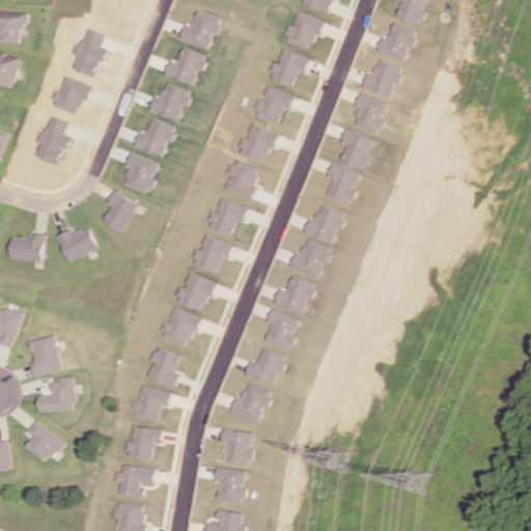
[(329,0),(301,0),(301,2),(326,11),(329,0)]
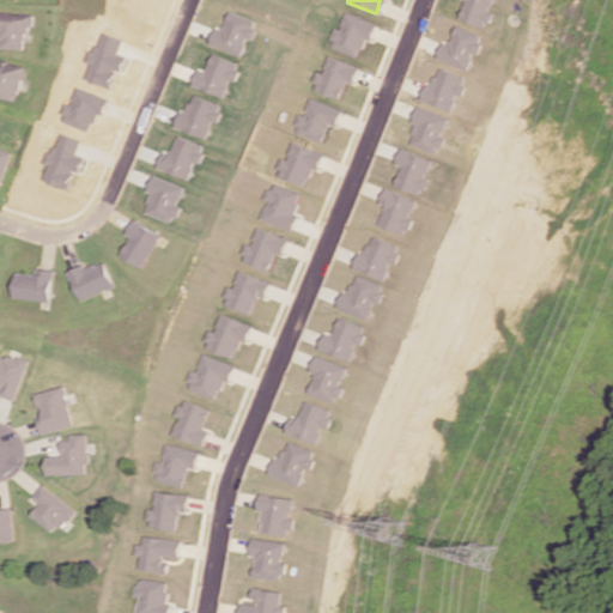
[(465,0),(459,18),(486,29),(492,13),(490,12),(493,0),(465,0)]
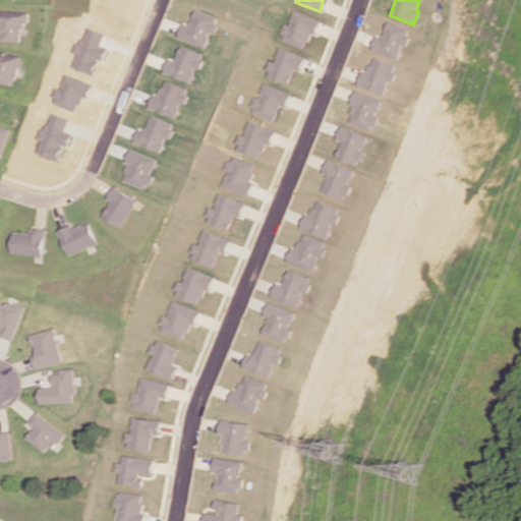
[(0,9),(0,22),(4,23),(4,32),(5,32),(5,39),(22,41),(23,26),(27,26),(27,20),(32,20),(32,12),(0,9)]
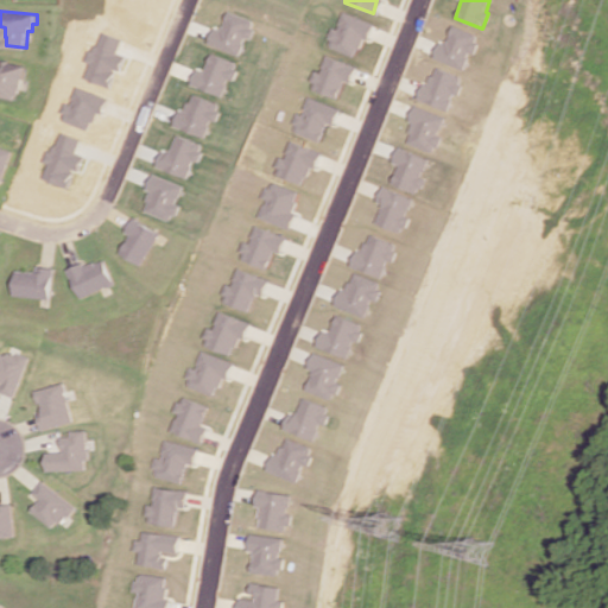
[(252,20),(225,11),(217,29),(211,26),(206,43),(239,56),(252,20)]
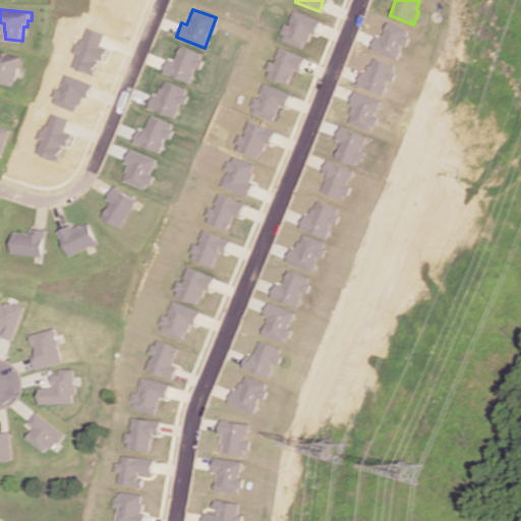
[(315,18),(291,9),(285,24),(283,23),(277,39),(304,49),(315,18)]
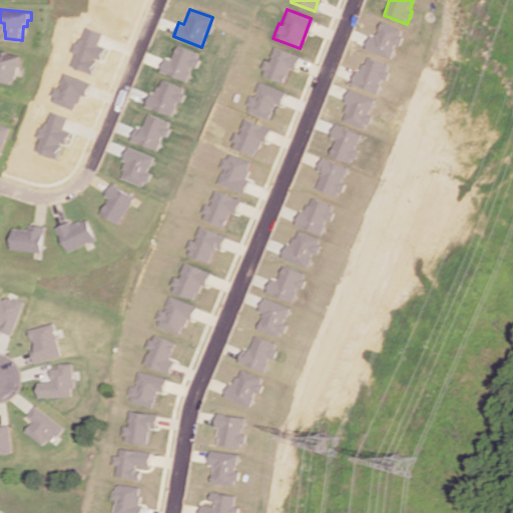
[(364,48),(390,58),(395,43),(398,44),(404,29),(381,20),(375,37),(369,34),(364,48)]
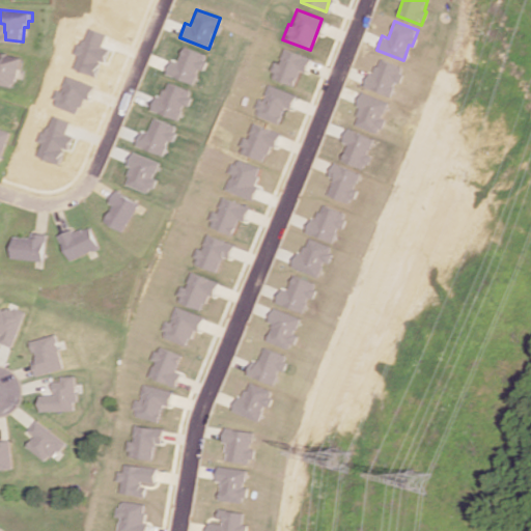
[(96,76),(102,60),(107,62),(112,49),(103,46),(108,33),(88,27),(79,54),(80,55),(75,67),(96,76)]
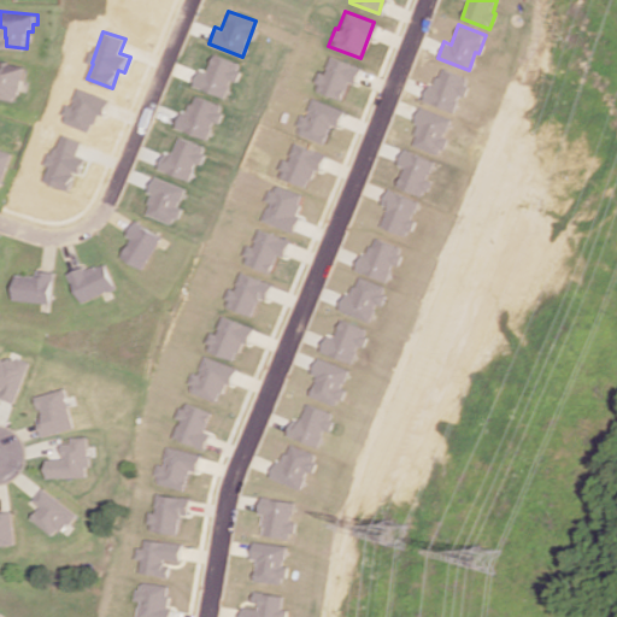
[(228,97),(236,62),(211,54),(206,71),(198,69),(192,87),(228,97)]
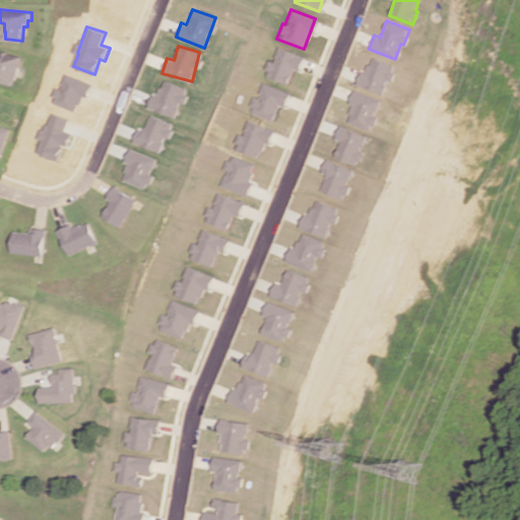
[(262,75),(286,83),(291,68),(298,70),(303,57),(275,47),(270,62),(267,61),(262,75)]
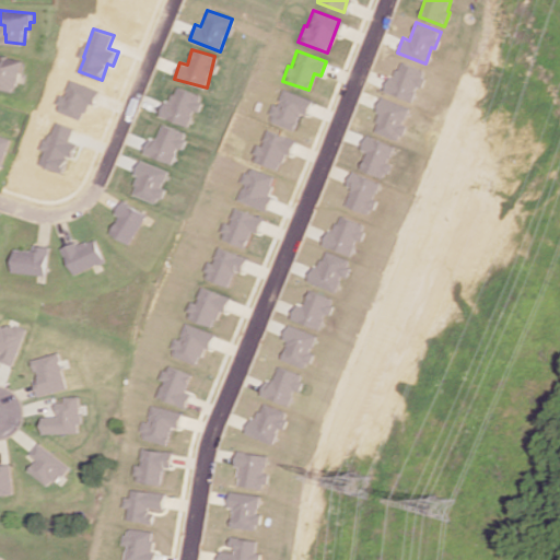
[(0,85),(15,90),(16,84),(20,85),(25,60),(0,54),(0,85)]
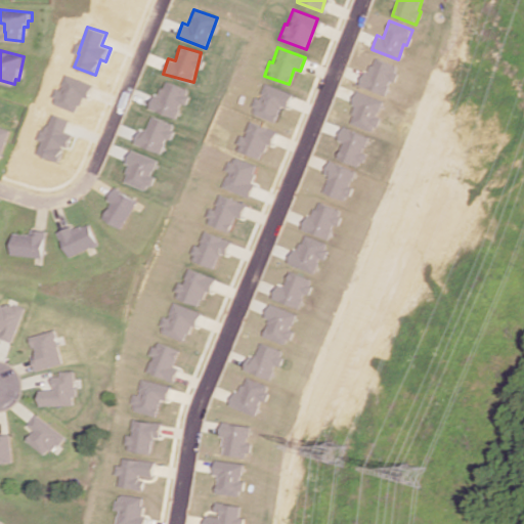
[(396,67),(370,56),(360,86),(386,95),(396,67)]
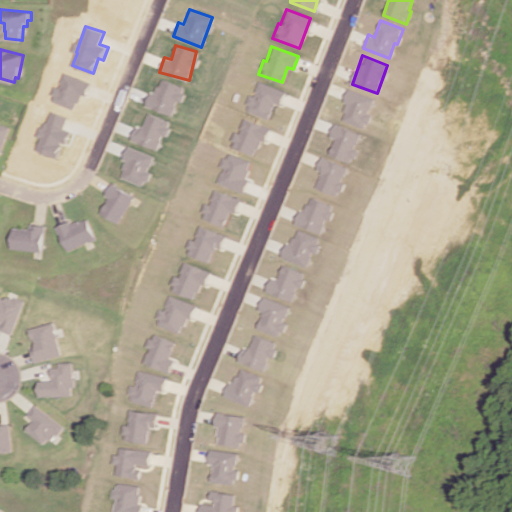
[(53,101),(78,111),(90,82),(65,72),(53,101)]
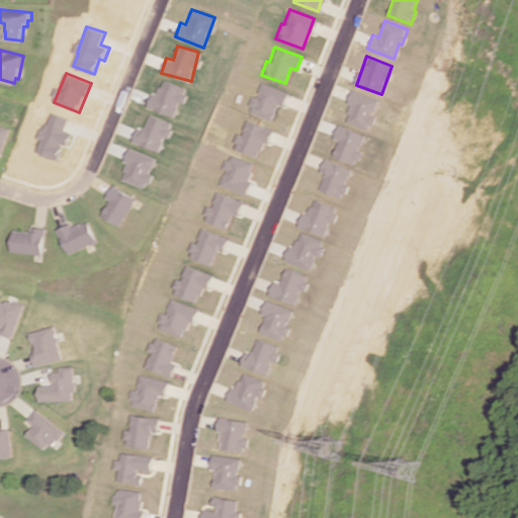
[(178,102),(182,103),(186,87),(158,79),(150,109),(174,115),(178,102)]
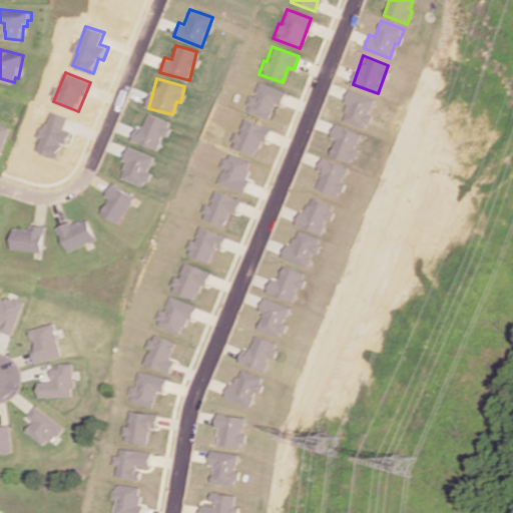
[(243,110),(268,119),(274,103),(280,105),(285,91),(258,81),(252,96),(249,95),(243,110)]
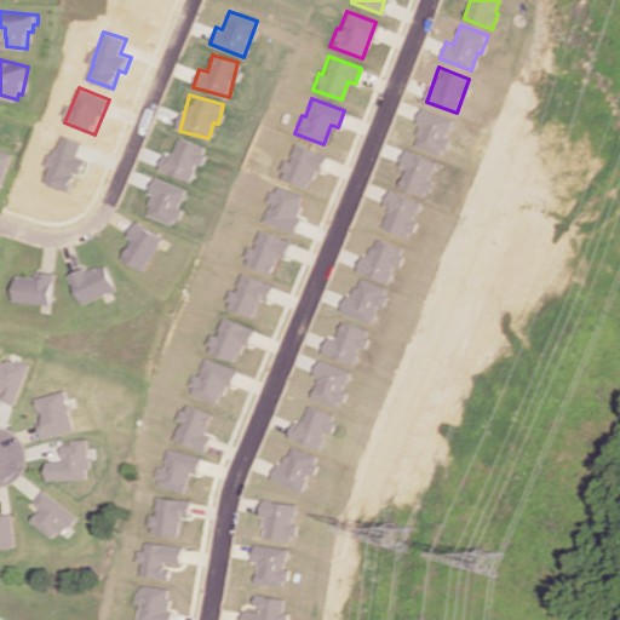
[(452,119),(420,107),(413,124),(418,126),(411,144),(441,156),(447,138),(445,137),(452,119)]
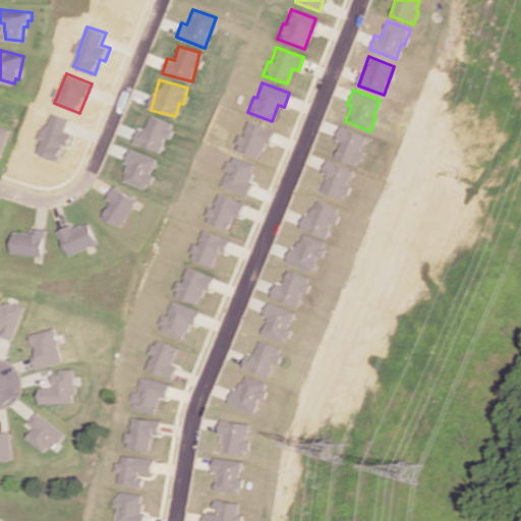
[(60,161),(65,146),(69,147),(74,133),(66,130),(70,119),(52,112),(43,139),(44,139),(39,153),(60,161)]
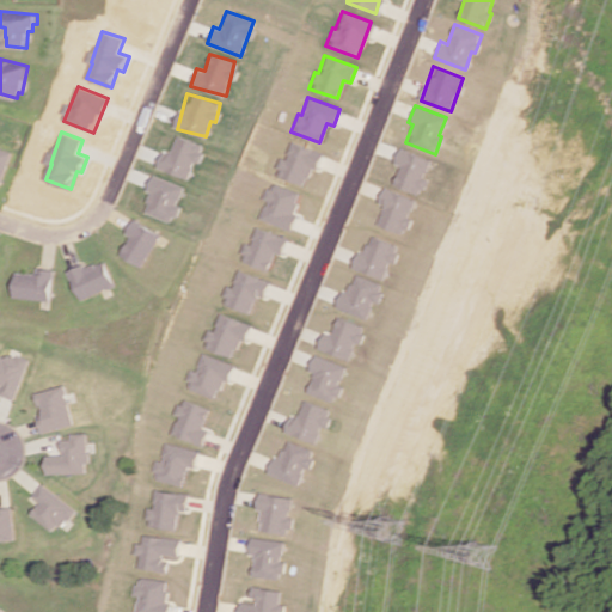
[(189,178),(194,161),(199,163),(203,144),(176,136),(171,153),(163,151),(157,169),(189,178)]
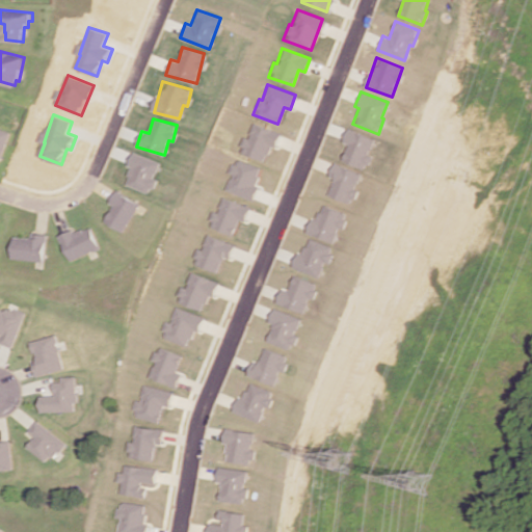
[(276,132),(251,123),(246,138),(242,136),(237,152),(266,162),(276,132)]
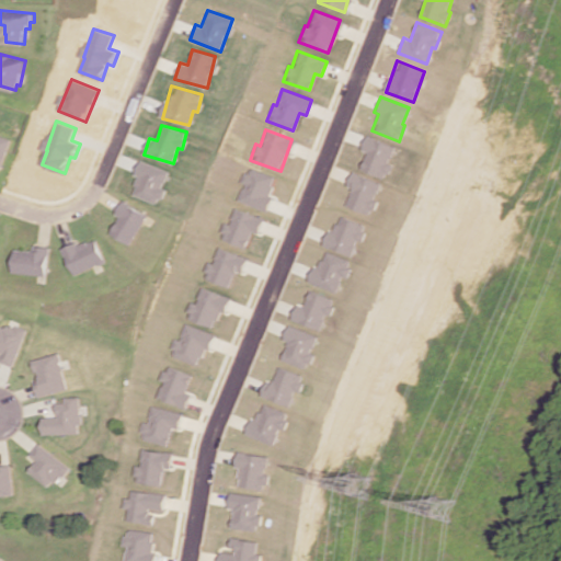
[(0,163),(6,165),(15,139),(0,133),(0,163)]
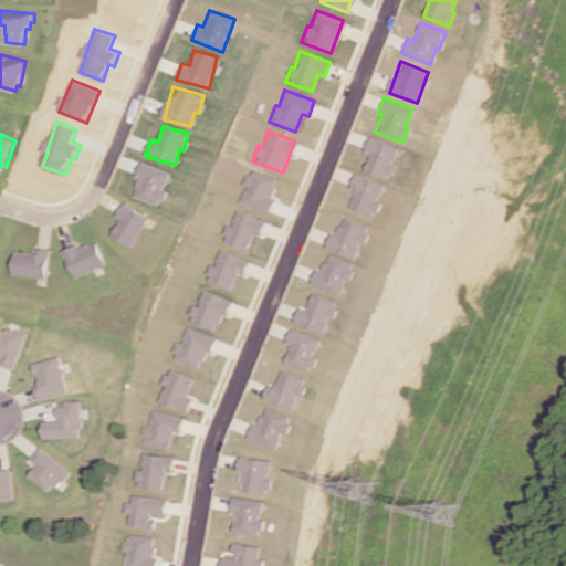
[(387,180),(392,166),(390,164),(397,147),(368,136),(363,152),(368,154),(362,170),(387,180)]
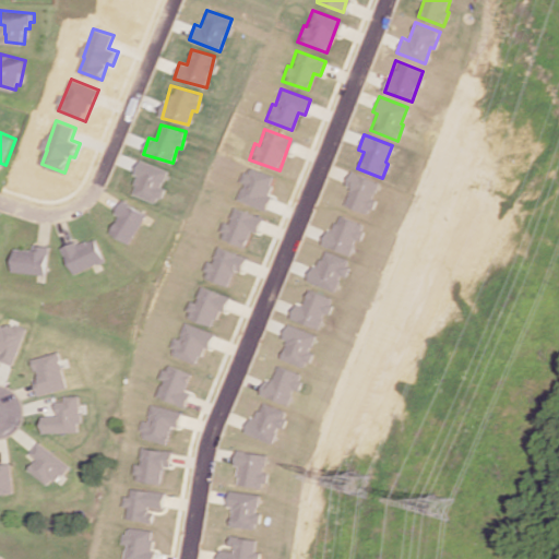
[(131,192),(158,204),(165,188),(162,187),(169,170),(141,158),(134,174),(139,176),(131,192)]
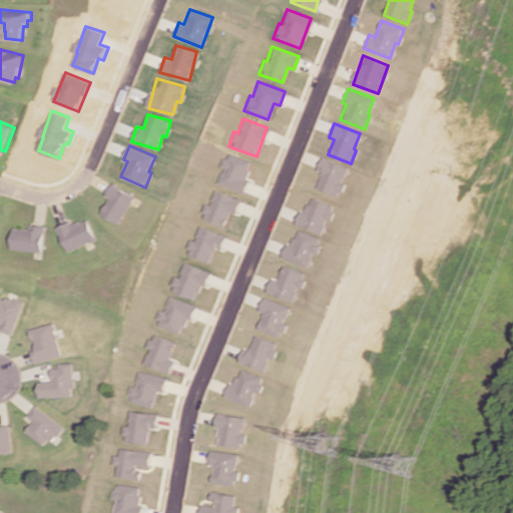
[(216,183),(241,192),(252,161),(225,152),(219,167),(222,167),(216,183)]
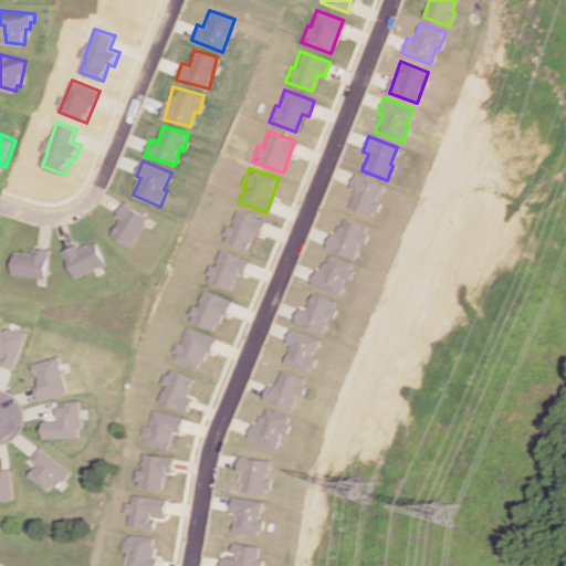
[(346,208),(373,217),(378,202),(376,201),(383,184),(353,173),(347,189),(353,190),(346,208)]
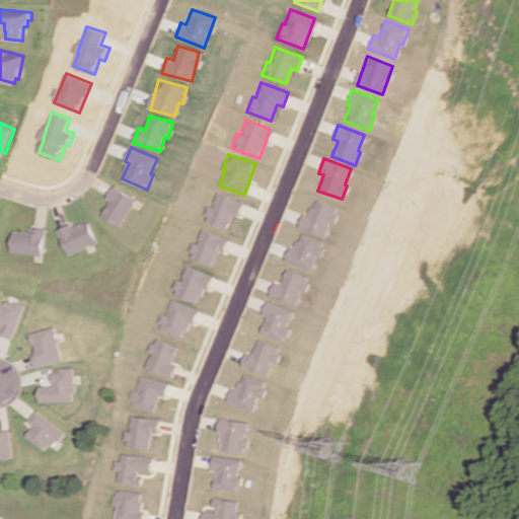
[(105,215),(123,225),(138,199),(116,186),(108,197),(114,200),(105,215)]
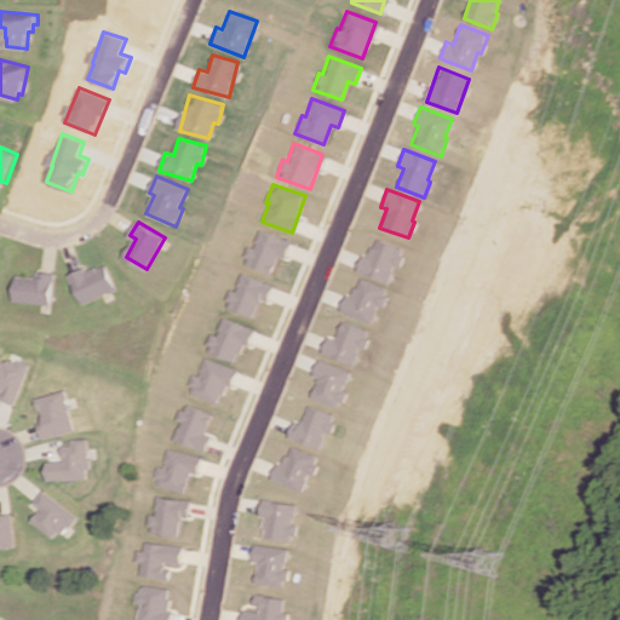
[(248,246),(242,263),(269,275),(277,256),(283,258),(291,242),(259,229),(252,247),(248,246)]
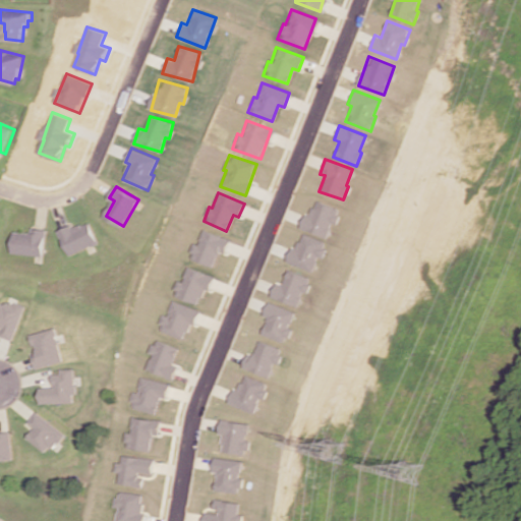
[(330,223),(333,224),(338,209),(310,199),(301,229),(325,237),(330,223)]
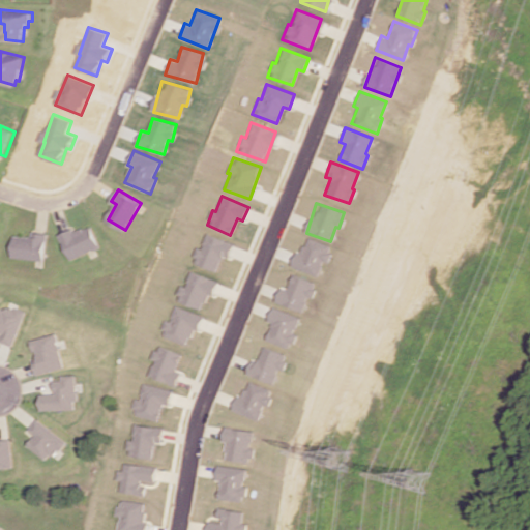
[(63,234),(75,258),(96,247),(98,248),(102,247),(102,245),(93,226),(86,229),(85,227),(77,231),(75,229),(63,234)]
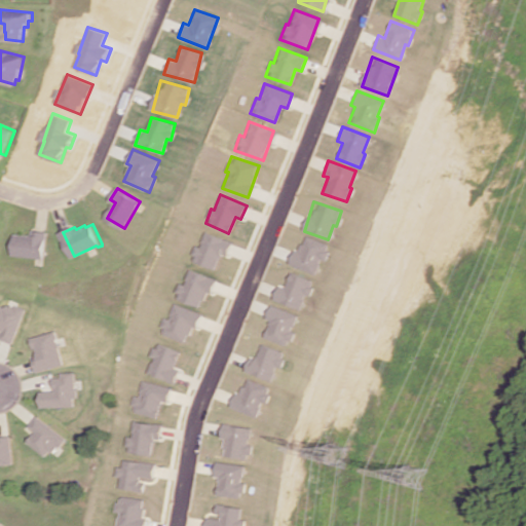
[(19,233),(15,254),(47,258),(50,231),(36,229),(35,235),(19,233)]
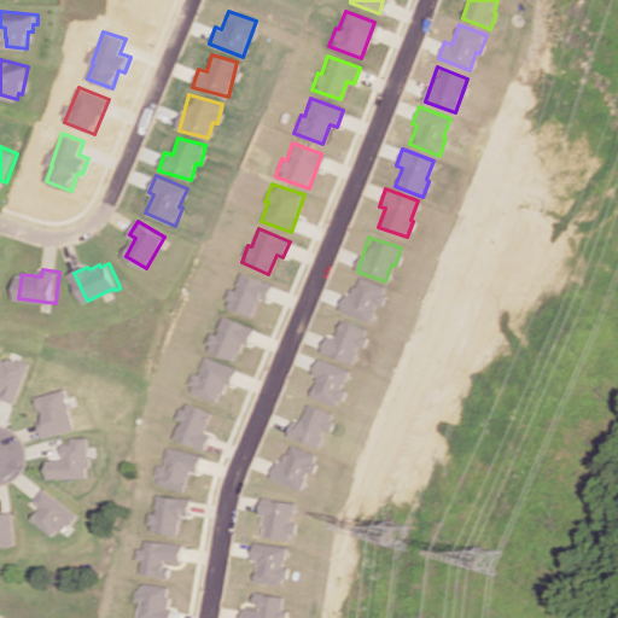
[(251,318),(260,298),(264,301),(272,285),(242,272),(233,290),(231,289),(223,305),(251,318)]
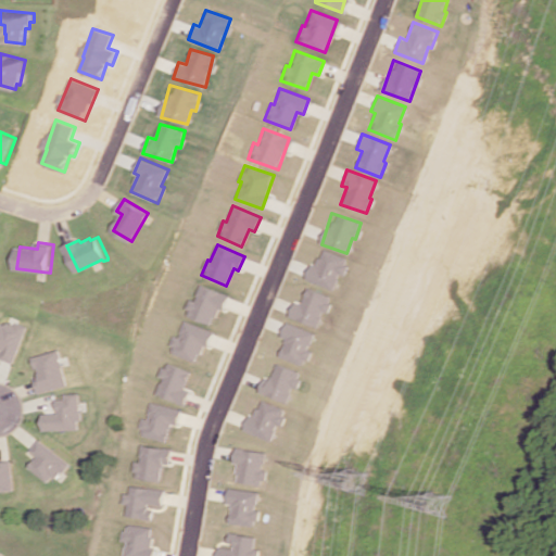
[(306,280),(332,290),(338,274),(341,275),(348,258),(318,248),(306,280)]
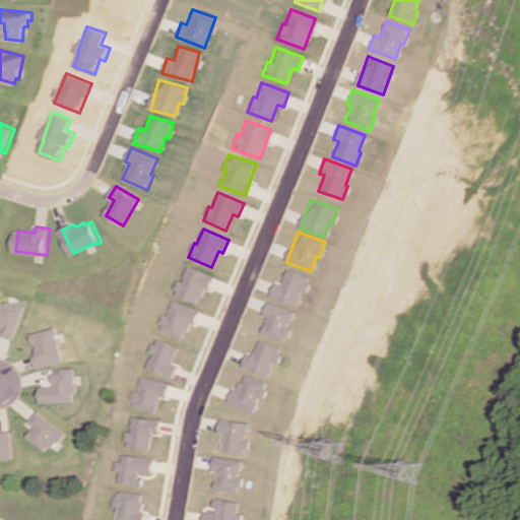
[(211,274),(187,266),(182,280),(178,279),(173,295),(201,304),(211,274)]
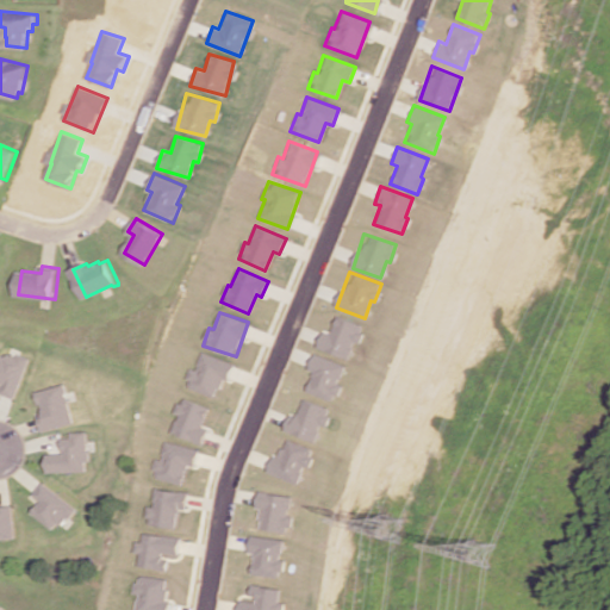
[(315,347),(348,360),(361,324),(335,316),(329,334),(322,330),(315,347)]
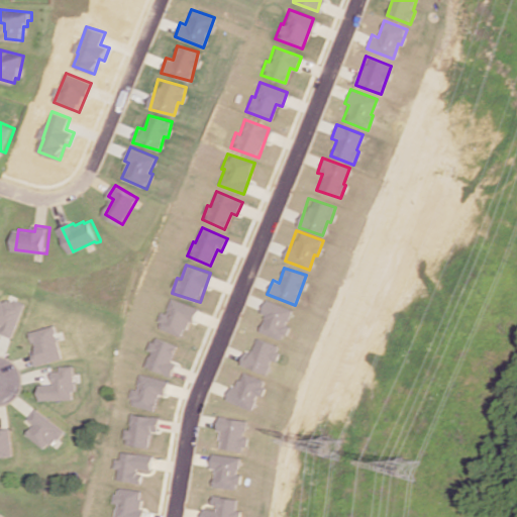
[(5,331),(16,335),(29,302),(19,299),(18,301),(10,298),(9,302),(3,299),(0,306),(0,321),(3,323),(4,322),(8,323),(5,331)]
